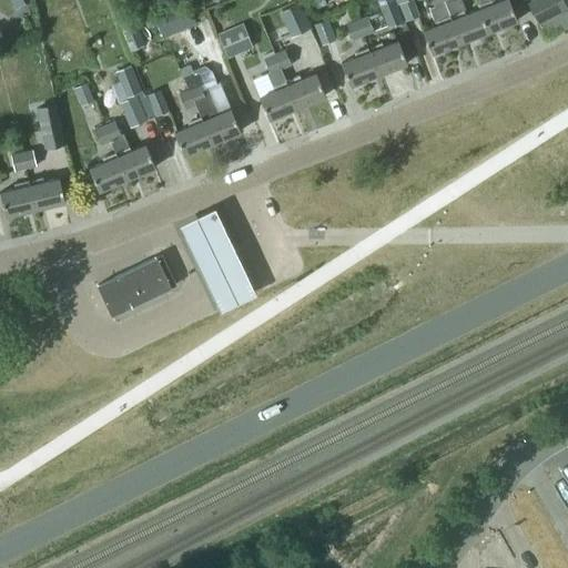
[(9,0),(16,9),(24,3),(22,0),(9,0)]
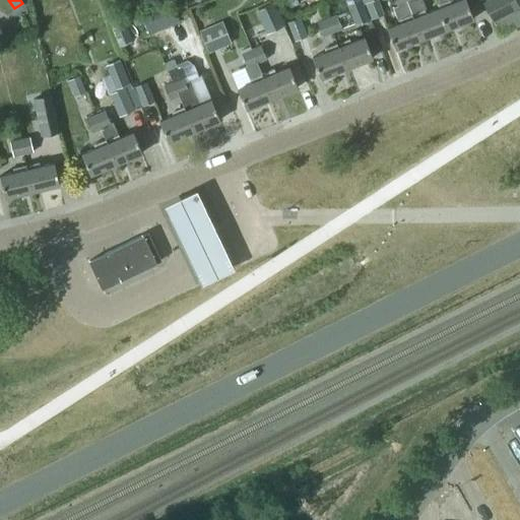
[(167,0),(140,12),(149,35),(180,21),(171,0),(167,0)]
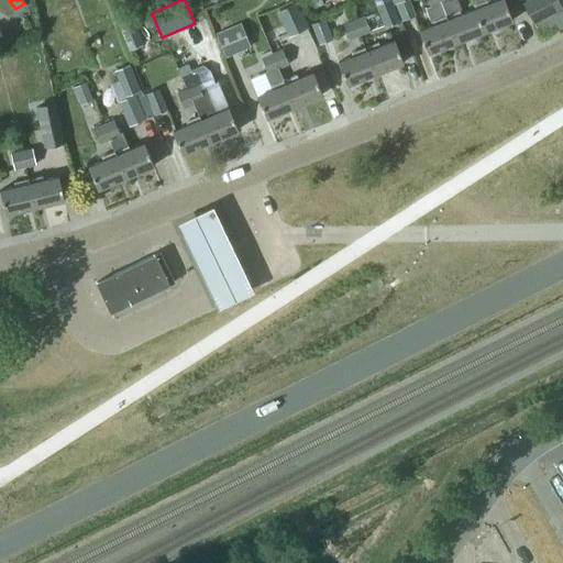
[(374,0),(385,25),(398,21),(390,0),(374,0)]
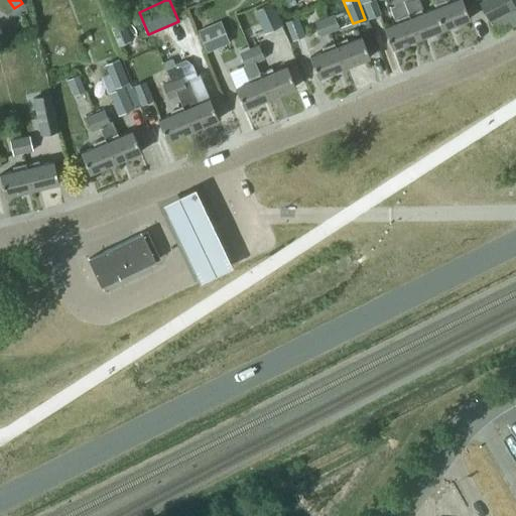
[(362,0),(363,2),(361,3),(368,19),(382,14),(376,0),(362,0)]
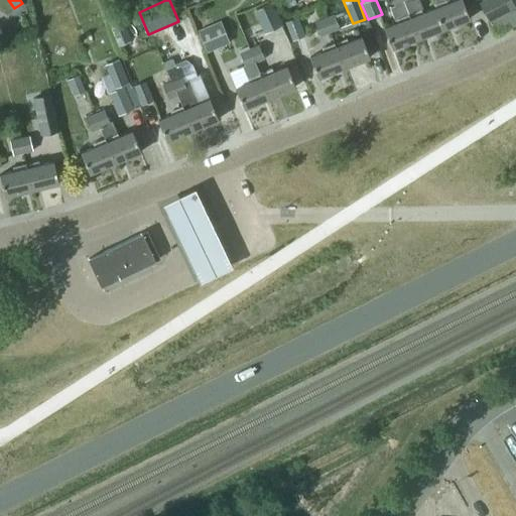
[(417,37),(404,2),(402,0),(391,0),(394,6),(390,8),(395,22),(385,26),(393,46),(417,37)]
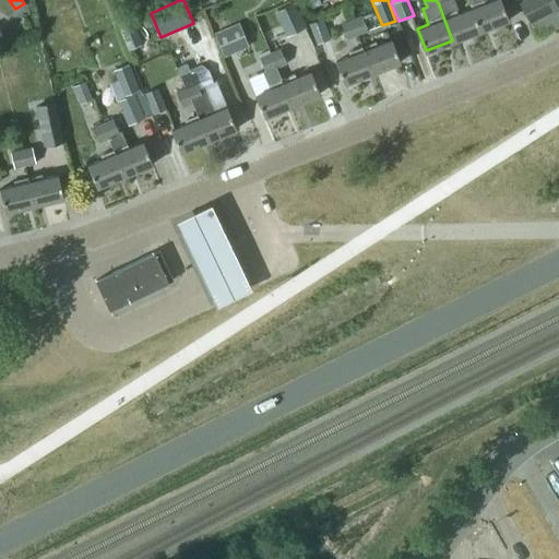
[(453,0),(436,0),(438,2),(452,40),(478,31),(471,8),(459,12),(453,0)]
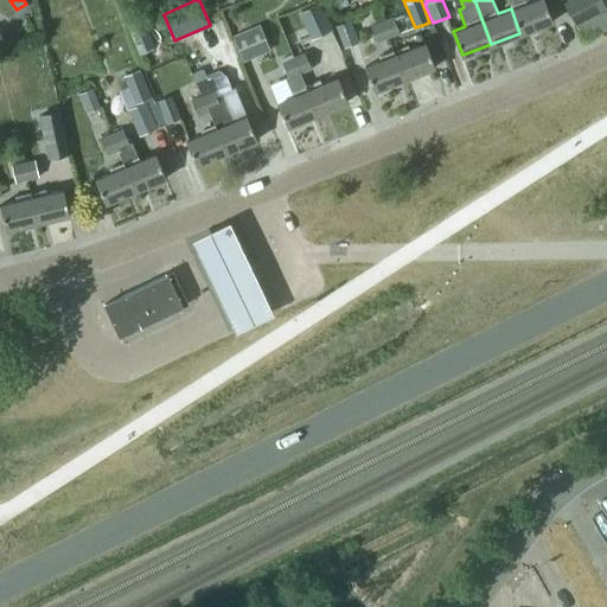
[(509,0),(512,7),(511,8),(519,33),(551,20),(543,0),(531,0),(529,1),(529,0),(509,0)]
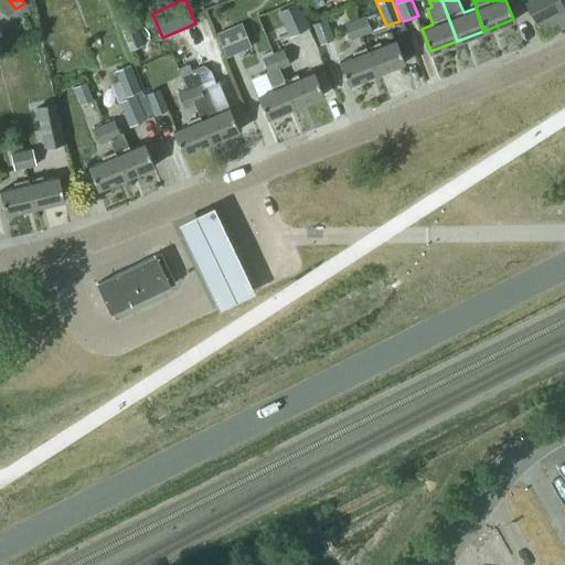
[(523,0),(536,24),(554,14),(564,8),(564,7),(561,0),(523,0)]
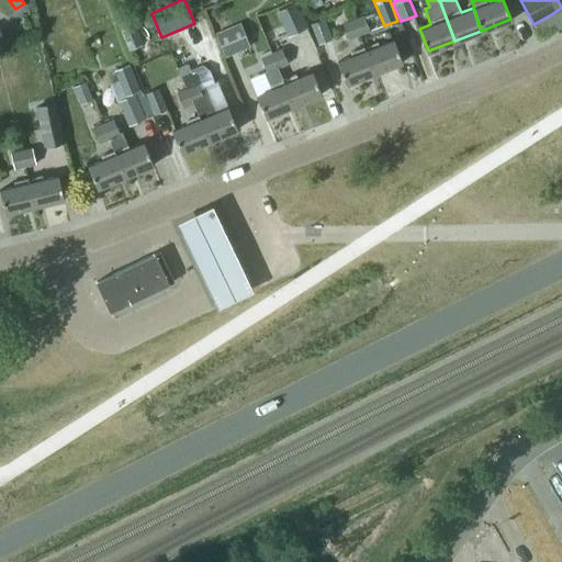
[(298,2),(277,12),(289,36),(308,26),(298,2)]
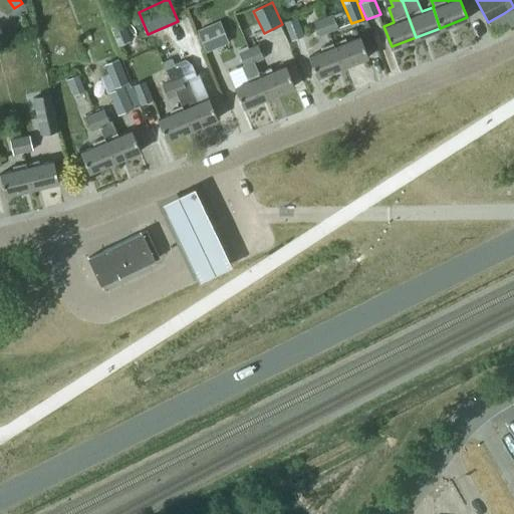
[(120,44),(131,40),(118,11),(108,15),(120,44)]
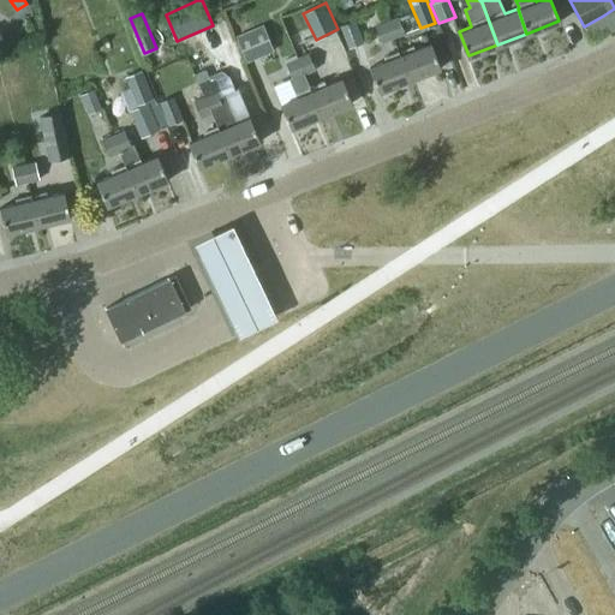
[(398,17),(387,22),(393,37),(404,33),(398,17)]
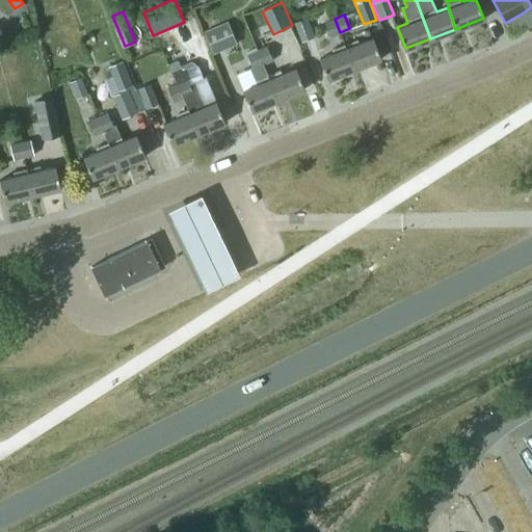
[(294,23),(302,42),(315,36),(308,18),(294,23)]
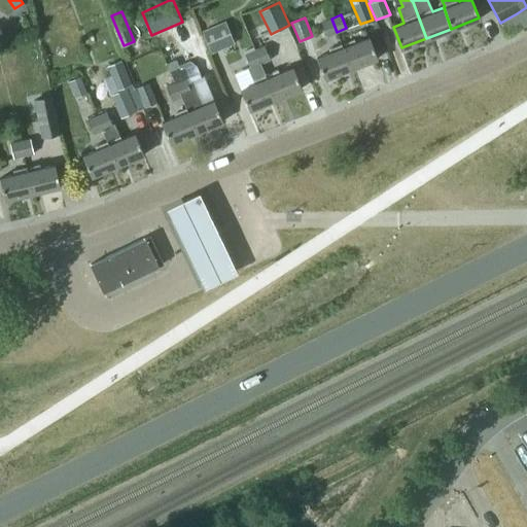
[(337,32),(331,19),(322,23),(327,36),(337,32)]
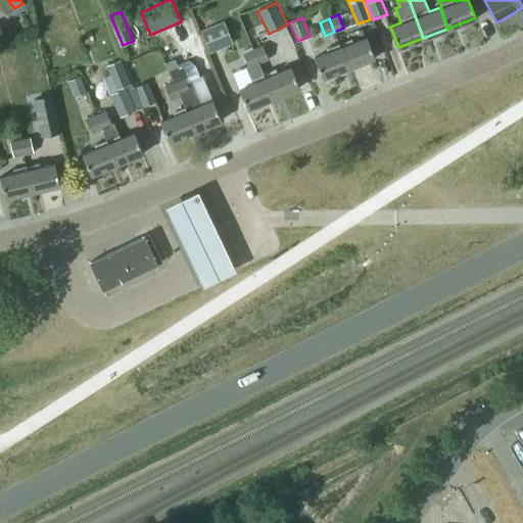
[(201,31),(210,53),(233,43),(224,21),(201,31)]
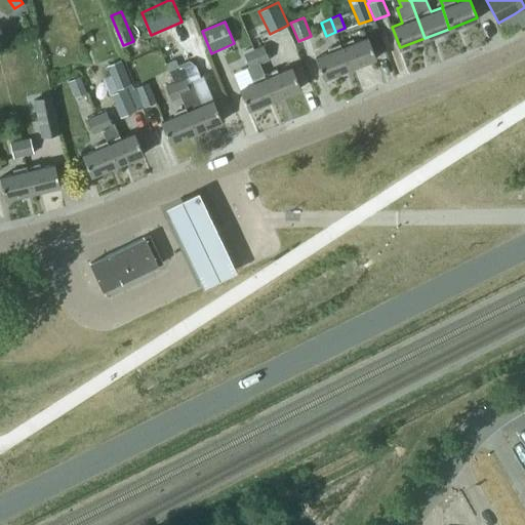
[(351,37),(339,41),(350,68),(375,57),(367,36),(353,42),(351,37)]
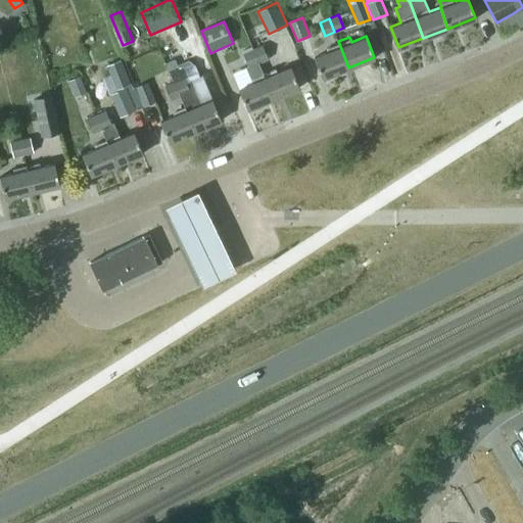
[(348,67),(338,41),(337,41),(338,43),(326,48),(327,51),(314,56),(322,77),(348,67)]
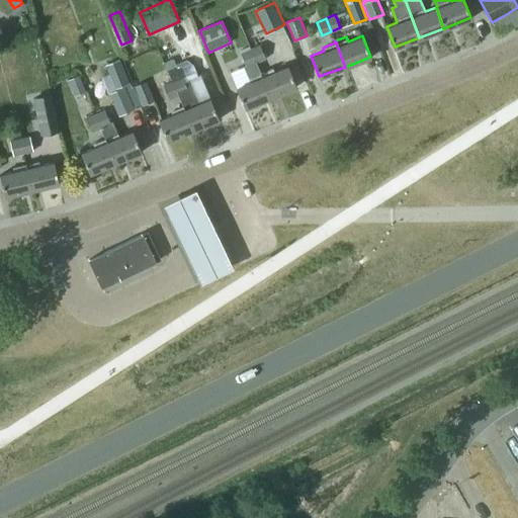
[(249,49),(254,61),(260,77),(269,97),(295,86),(286,65),(273,71),(267,56),(265,57),(259,44),(249,49)]
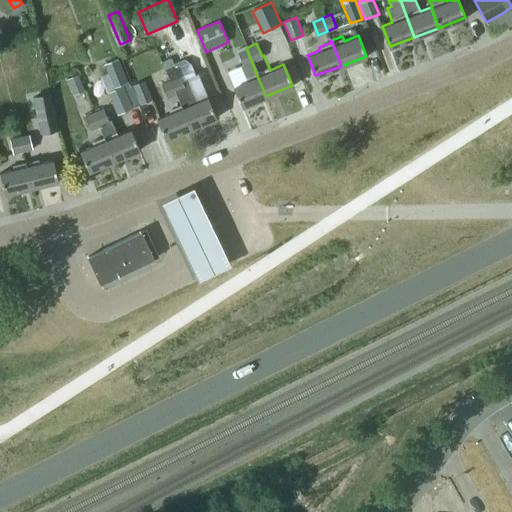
[(257,76),(251,60),(246,48),(238,51),(243,64),(240,65),(246,80),(233,86),(242,106),(266,96),(257,76)]
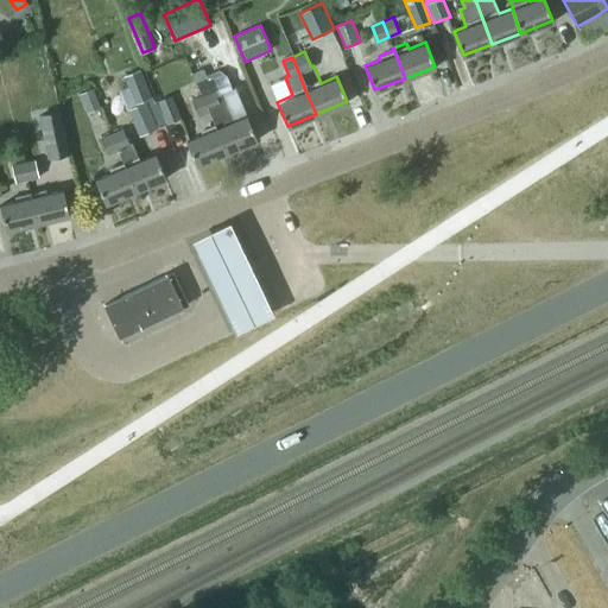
[(124,75),(135,103),(152,96),(140,68),(124,75)]
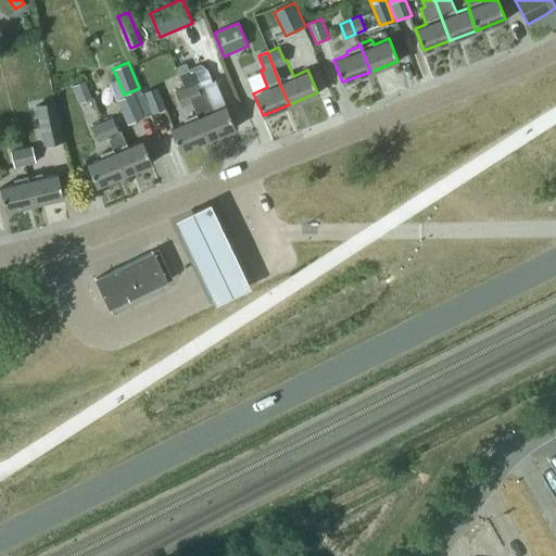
[(74,86),(80,103),(92,99),(86,80),(74,86)]
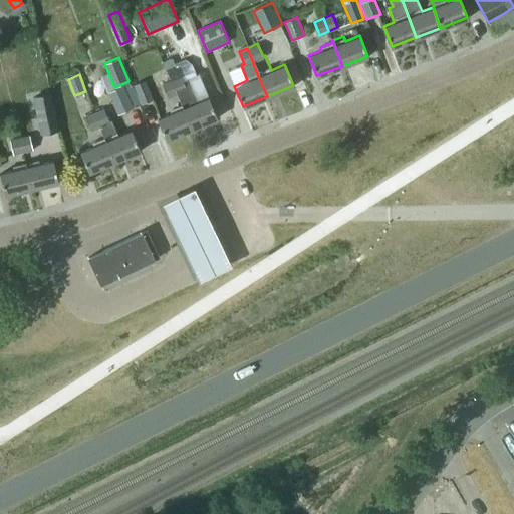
[(181,103),(191,129),(216,117),(208,97),(198,101),(188,78),(182,80),(181,76),(172,80),(177,92),(181,103)]
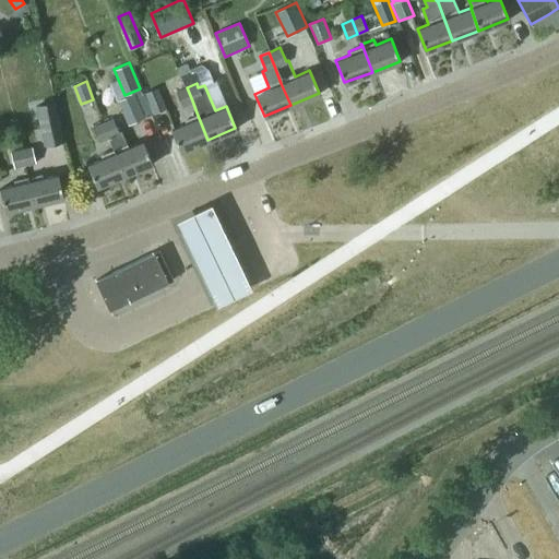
[(145,93),(153,114),(166,108),(158,87),(145,93)]
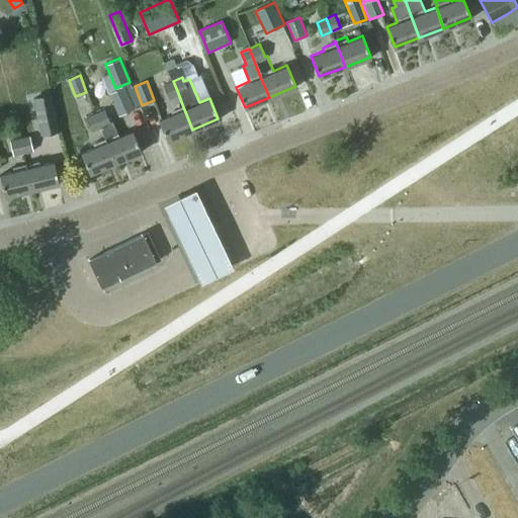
[(169,97),(178,93),(173,81),(163,85),(169,97)]
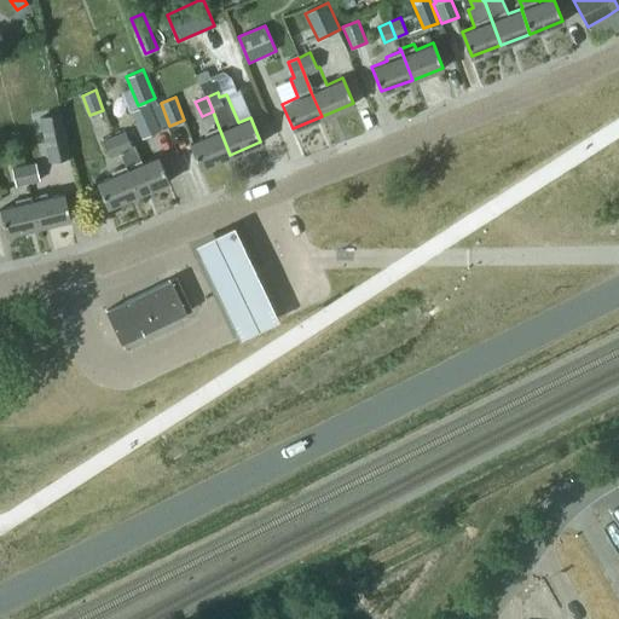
[(129,110),(140,137),(160,128),(148,102),(129,110)]
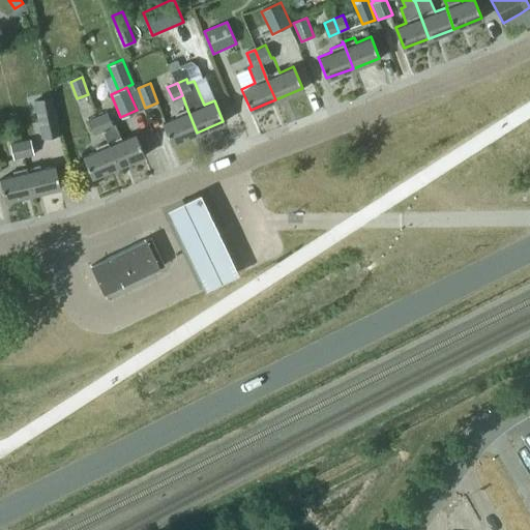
[(34,99),(41,139),(61,135),(54,95),(34,99)]
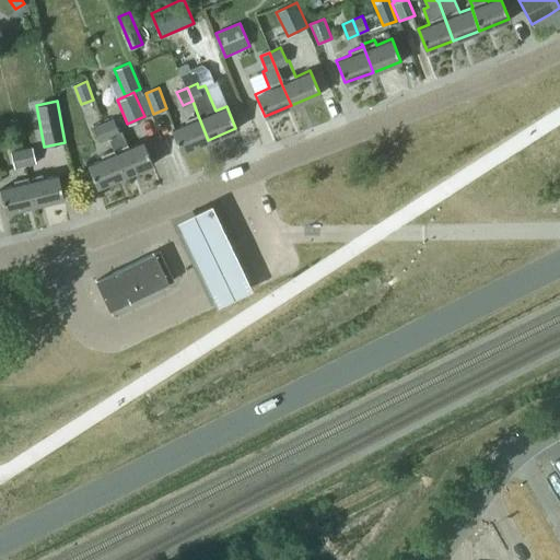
[(103,123),(98,113),(90,117),(94,126),(92,127),(97,140),(108,136),(103,123)]
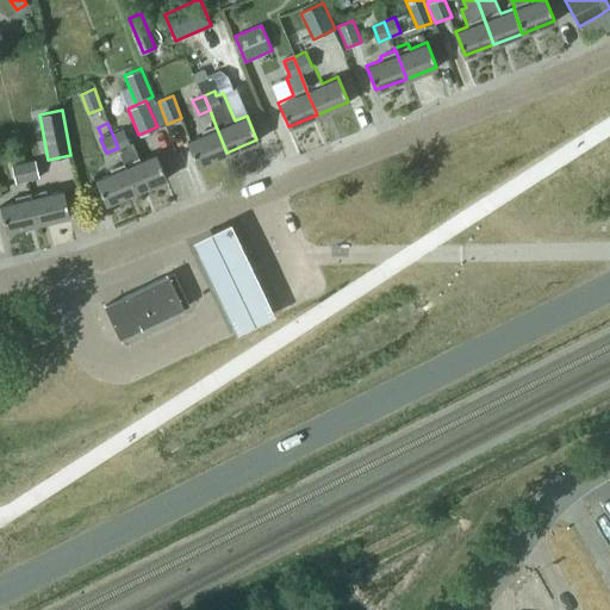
[(226,153),(215,123),(200,129),(203,134),(187,141),(197,165),(226,153)]
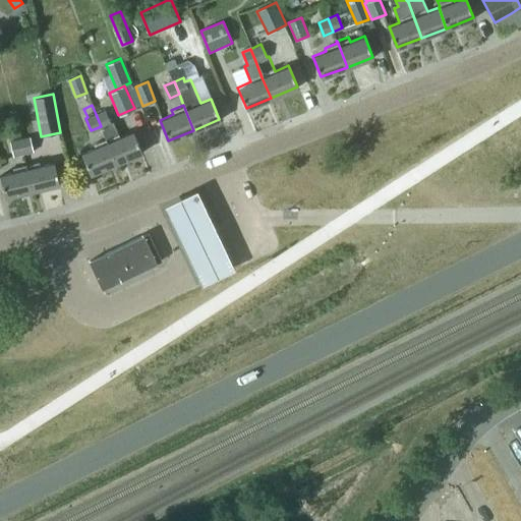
[(105,110),(96,114),(101,126),(110,122),(105,110)]
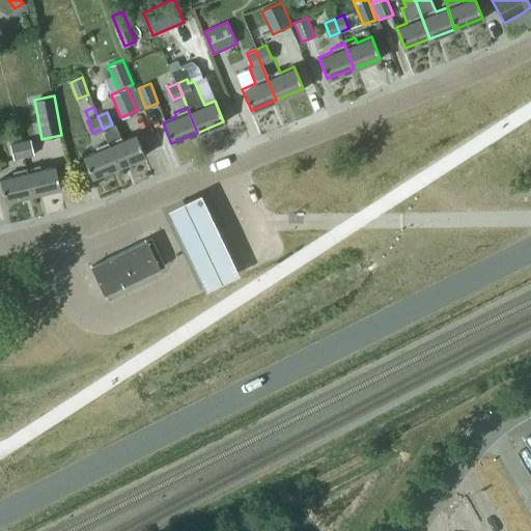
[(20,141),(21,141),(18,132),(8,135),(10,143),(9,144),(14,157),(23,155),(20,141)]
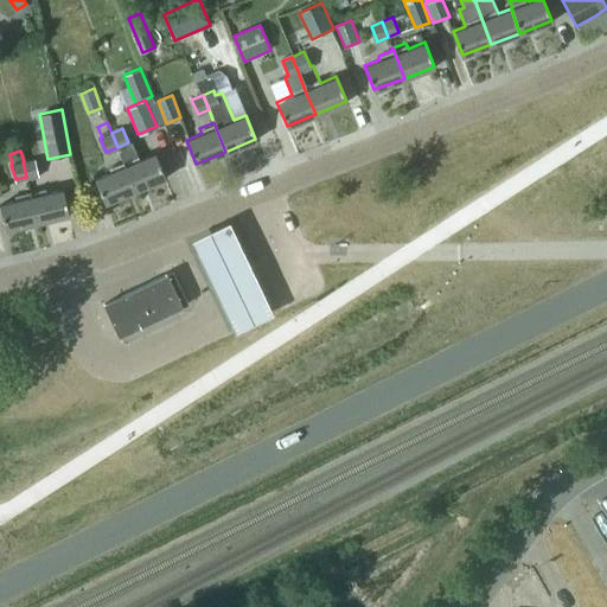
[(155,153),(126,166),(135,190),(165,177),(155,153)]
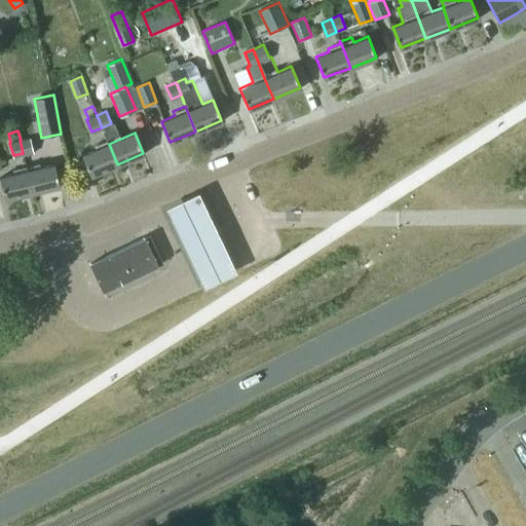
[(30,138),(21,140),(20,140),(23,153),(33,151),(30,138)]
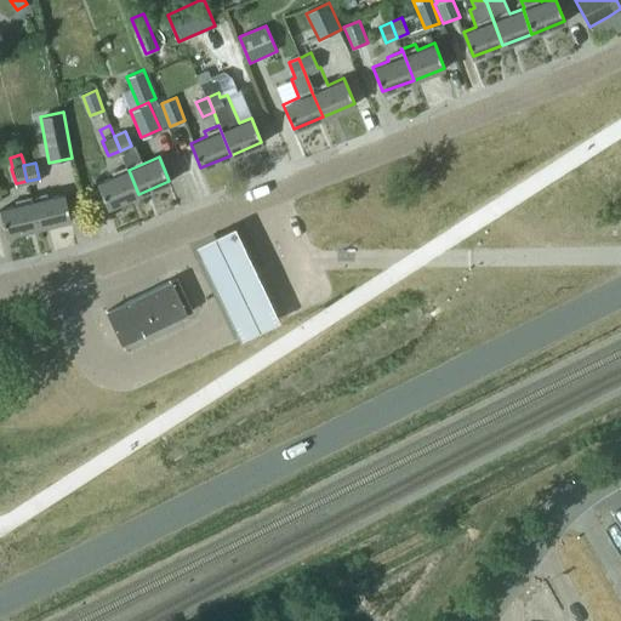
[(138,194),(129,170),(126,165),(112,171),(113,176),(97,182),(108,208),(138,194)]
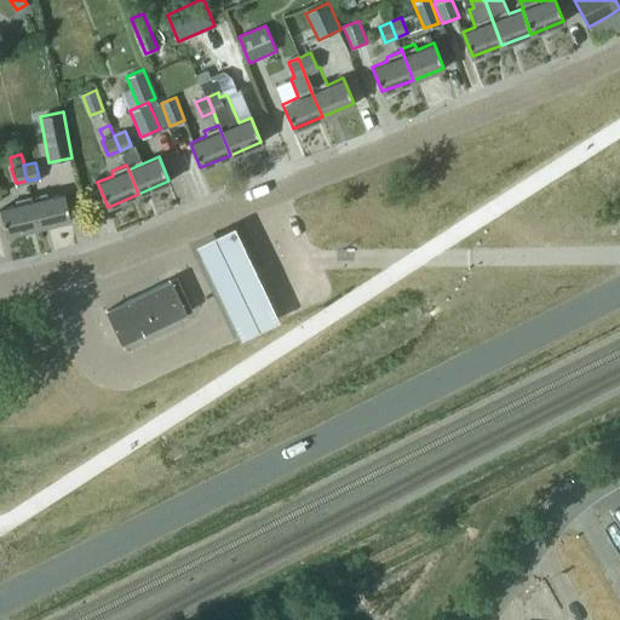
[(47,193),(32,196),(39,227),(70,219),(63,194),(49,197),(47,193)]
